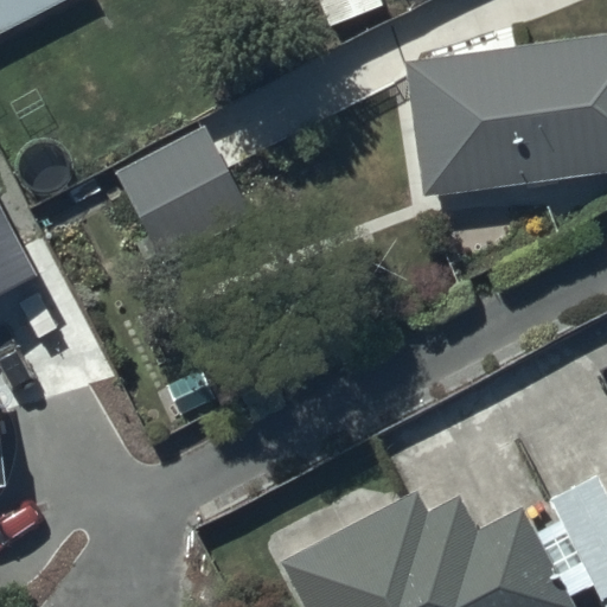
[(0,0),(0,36),(71,0),(0,0)]
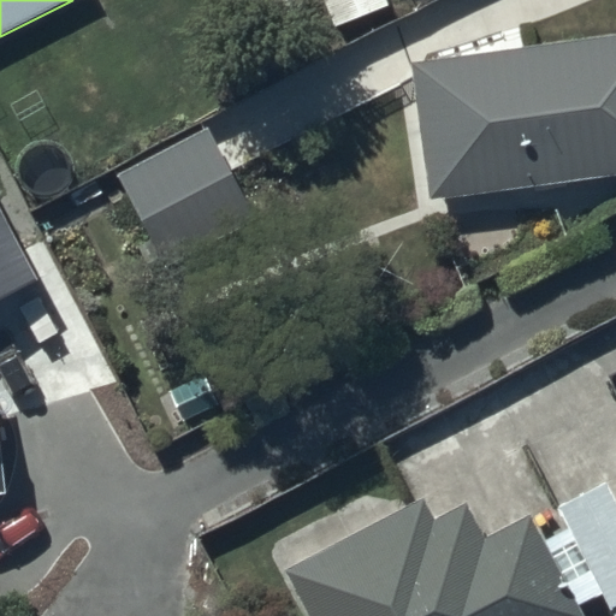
[(615,39),(413,63),(430,199),(615,177),(615,39)]
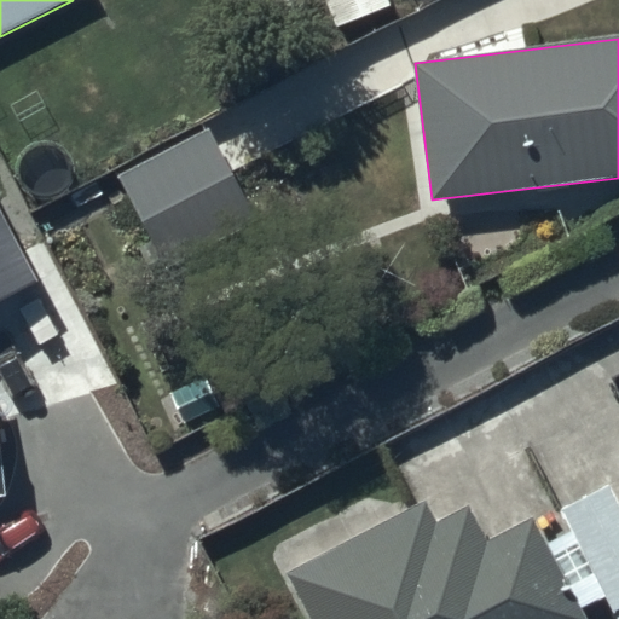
[(255,217),(207,128),(120,174),(168,264),(255,217)]
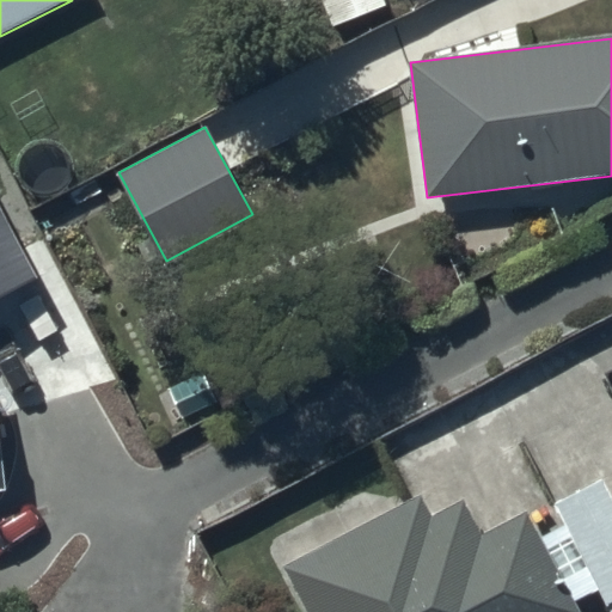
[(0,395),(0,497),(10,497),(0,395)]
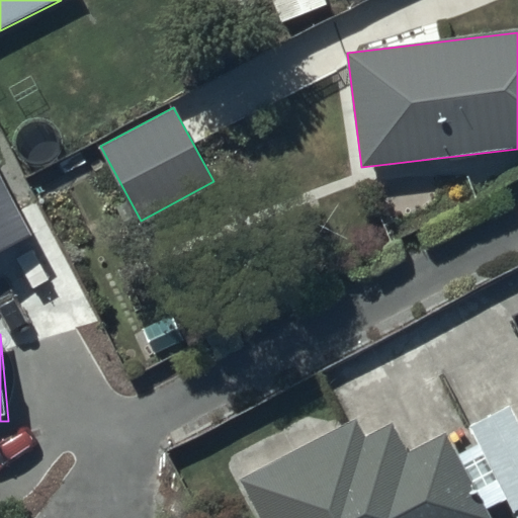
[(357,420),(242,481),(261,517),(494,517),(450,434),(410,455),(394,425),(367,438),(357,420)]
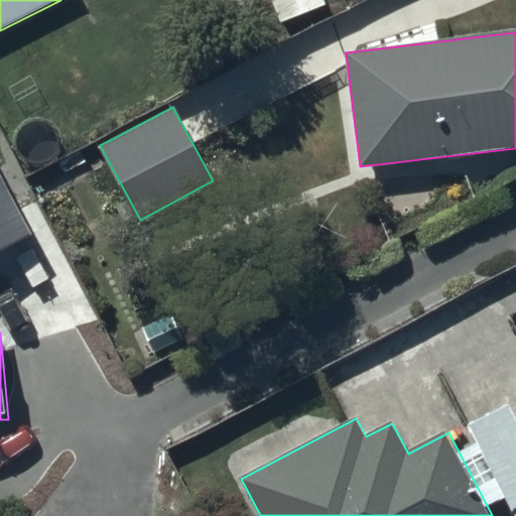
All buildings are outlined.
